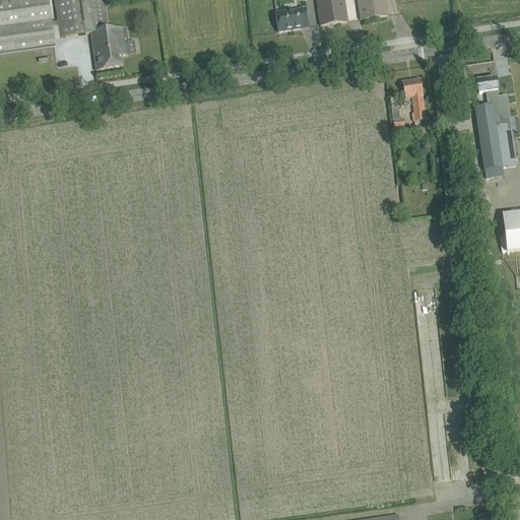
[(0,0),(0,54),(56,47),(49,0),(0,0)]
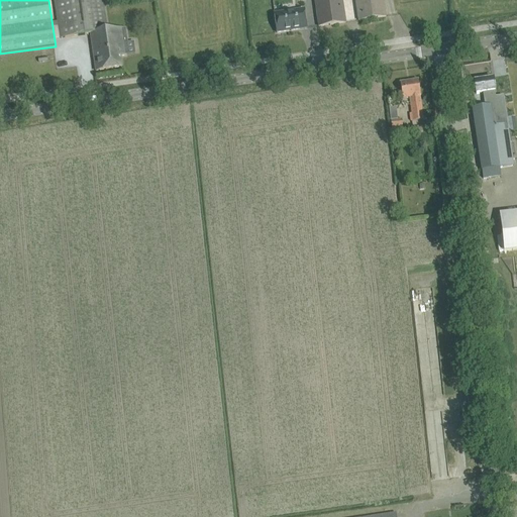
[(107,31),(102,0),(55,0),(61,38),(90,34),(96,72),(122,68),(120,58),(129,57),(125,28),(107,31)]
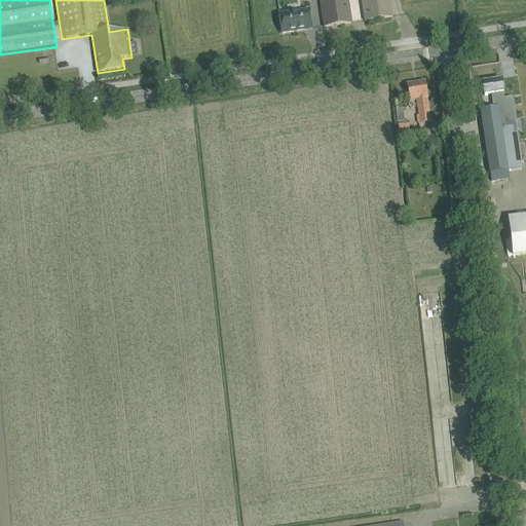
[(320,0),(323,17),(325,28),(351,24),(347,0),(362,0),(364,11),(365,22),(392,17),(390,7),(389,0),(320,0)]
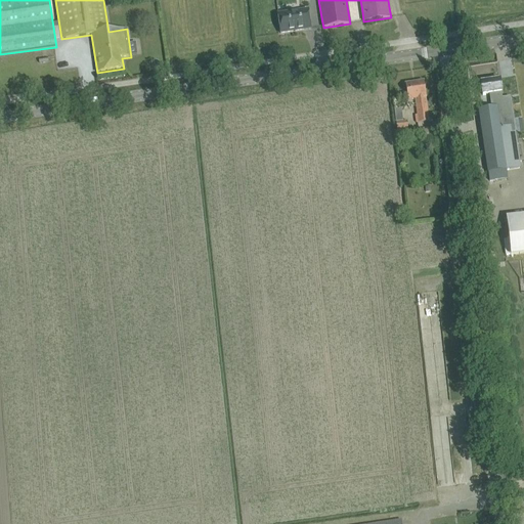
[(280,34),(311,30),(308,10),(277,14),(280,34)]
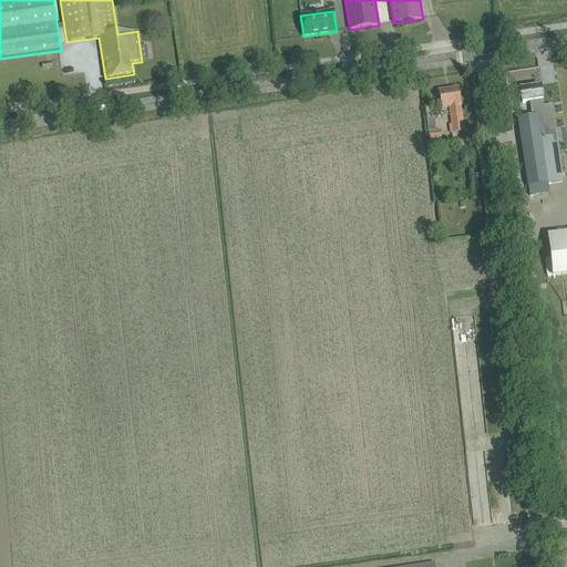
[(549,137),(548,130),(555,129),(552,106),(544,107),(543,101),(540,86),(521,90),(523,104),(529,103),(532,119),(537,117),(542,140),(549,137)]
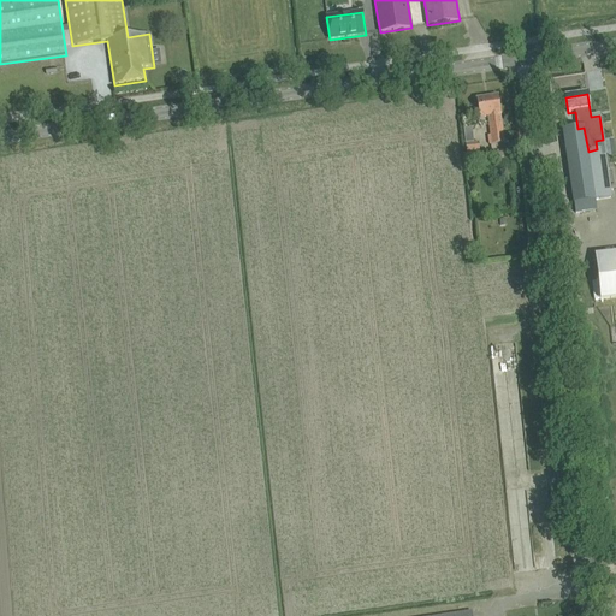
[(501,122),(499,116),(501,116),(498,96),(477,100),(480,119),(487,118),(490,136),(487,136),(489,146),(504,143),(501,124),(502,124),(502,122),(501,122)]
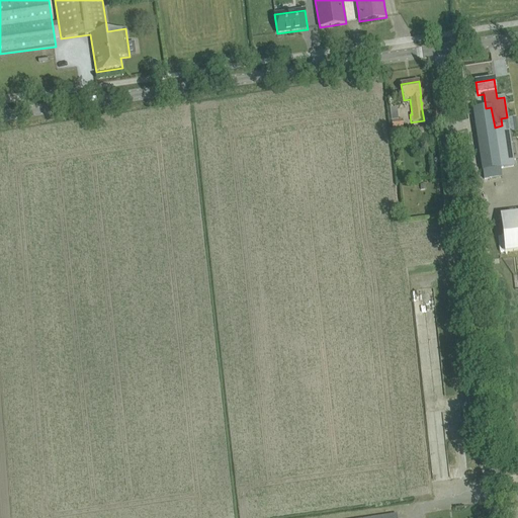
[(486,108),(473,109),(483,171),(484,180),(502,177),(501,168),(514,166),(509,132),(496,134),(495,132),(495,127),(491,107),(486,108)]
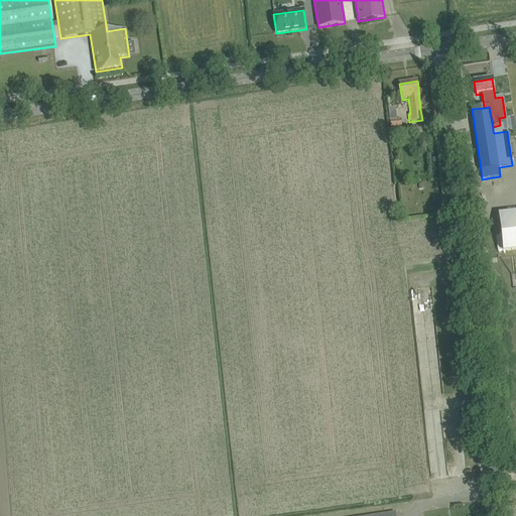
[(394,121),(392,108),(388,108),(390,128),(401,127),(400,120),(394,121)]
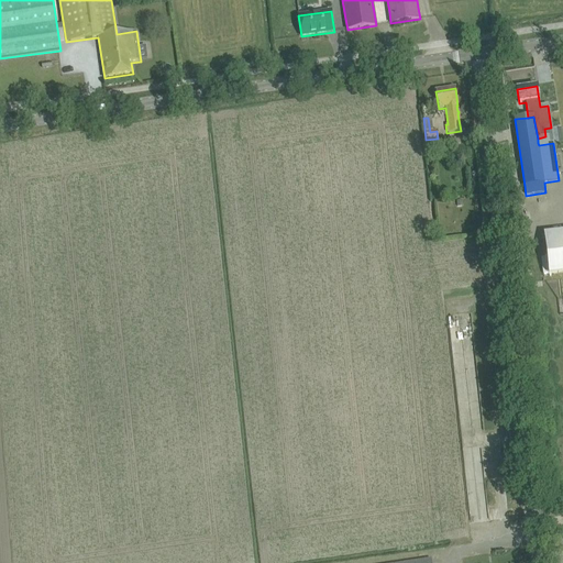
[(451,153),(468,151),(466,138),(450,139),(451,153)]
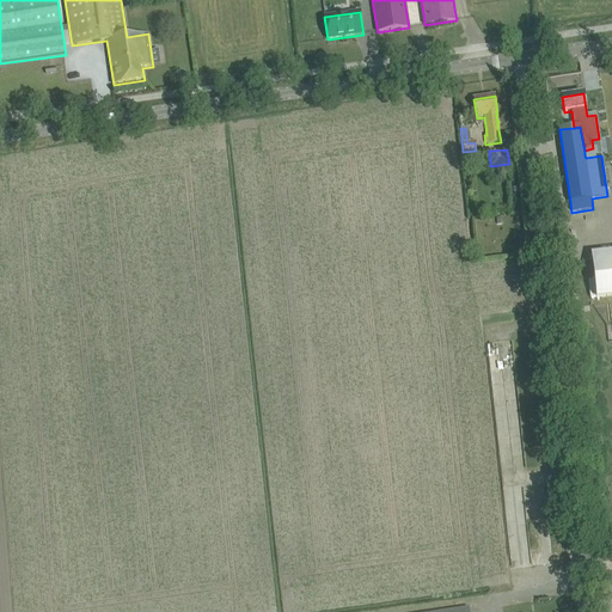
[(592,299),(604,298),(611,297),(611,258),(592,261),(594,280),(589,281),(592,299)]
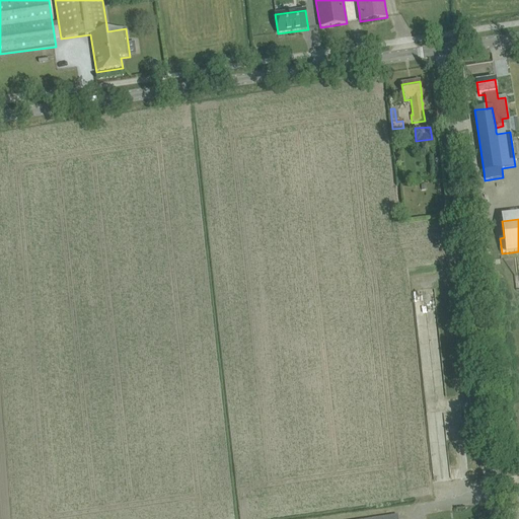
All buildings are outlined.
